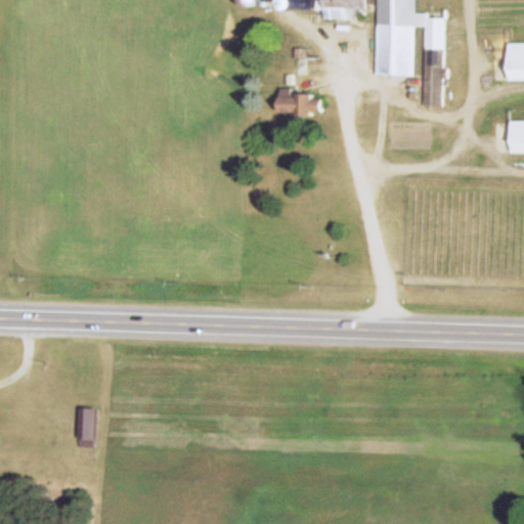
[(417,0),(324,0),(324,17),(358,18),(359,11),(367,11),(367,0),(379,0),(378,75),(416,76),(418,26),(427,27),(425,107),(444,107),(447,15),(417,15),(417,0)]
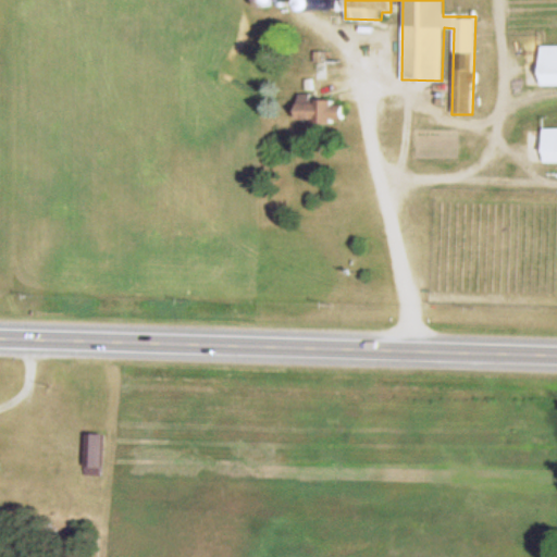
[(556,45),(541,46),(541,85),(556,84),(556,45)]
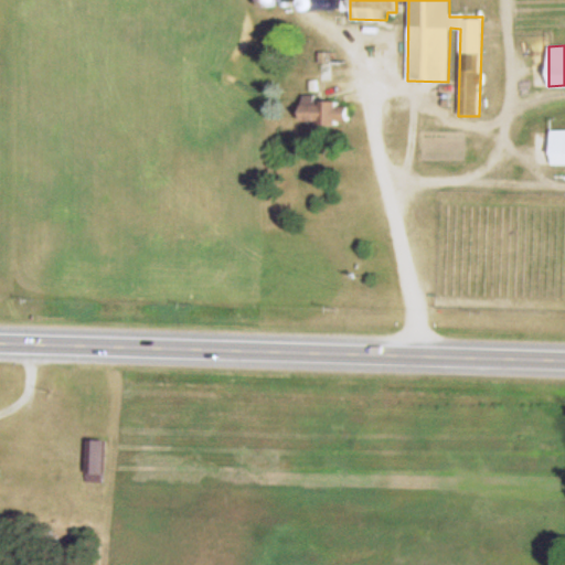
[(339,100),(302,99),(301,124),(348,125),(348,107),(339,106),(339,100)]
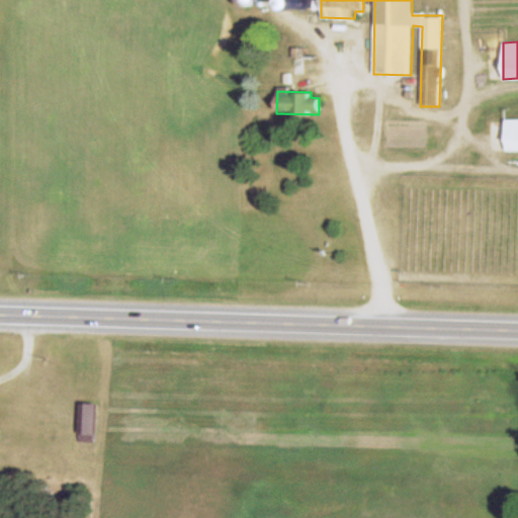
[(370,113),(370,95),(359,95),(359,113),(370,113)]
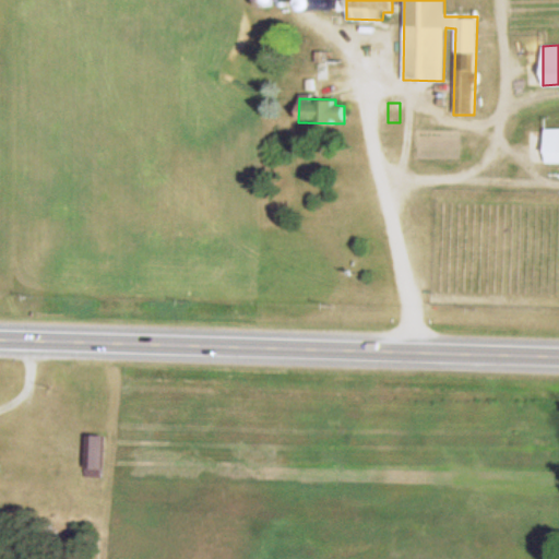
[(558,162),(558,129),(546,129),(546,163),(558,162)]
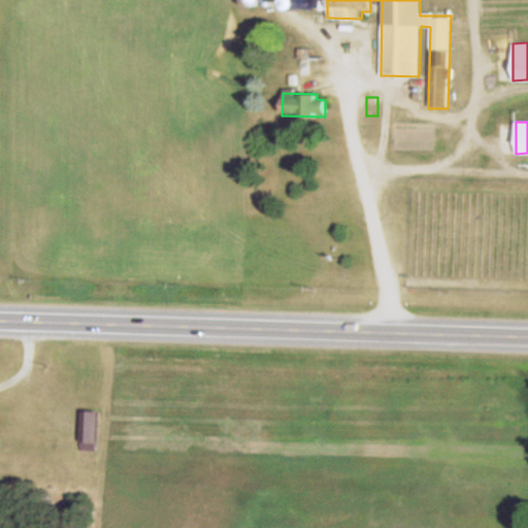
[(80,450),(97,450),(97,411),(80,411),(80,450)]
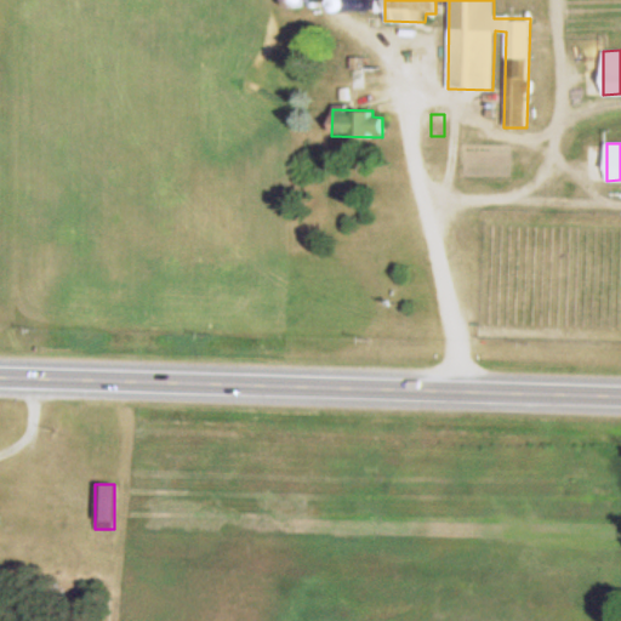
All buildings are outlined.
